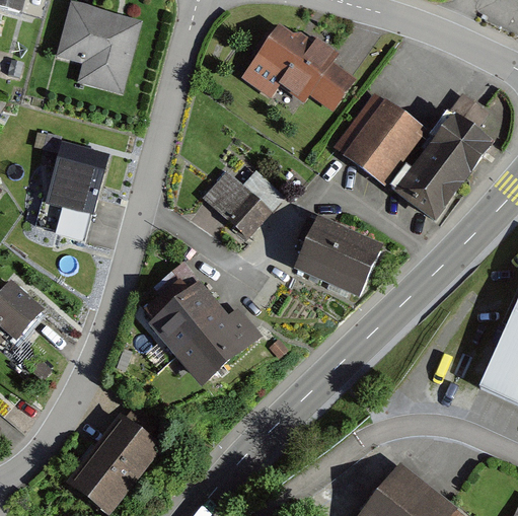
[(0,0),(0,4),(22,10),(24,0),(0,0)]
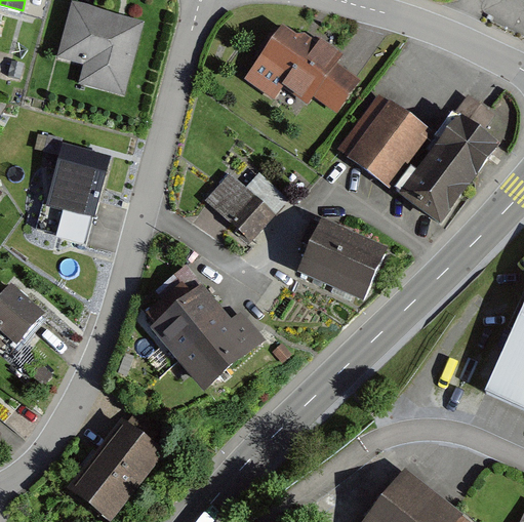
[(144,23),(72,4),(58,56),(82,63),(78,80),(125,91),(144,23)]
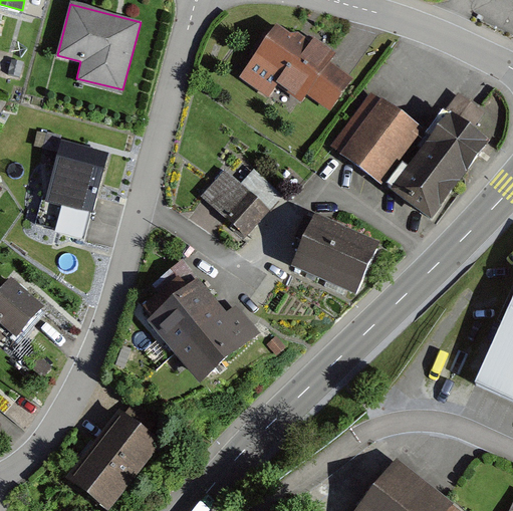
[(298,44),(273,26),(241,73),(269,93),(275,84),(300,102),(306,93),(328,107),(350,76),(328,61),(333,52),(306,33),(298,44)]
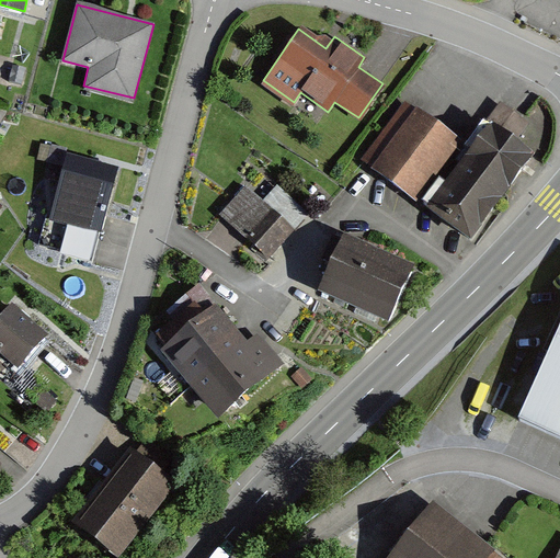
[(454,138),(407,104),(365,160),(412,195),(454,138)]
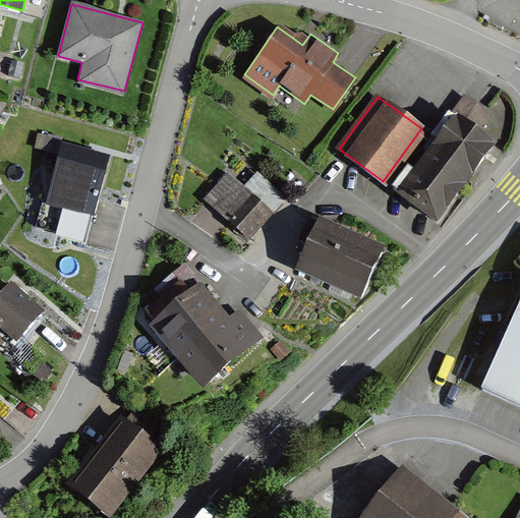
[(454,113),(449,110),(391,187),(439,222),(497,145),(473,127),(485,111),(466,98),(454,113)]
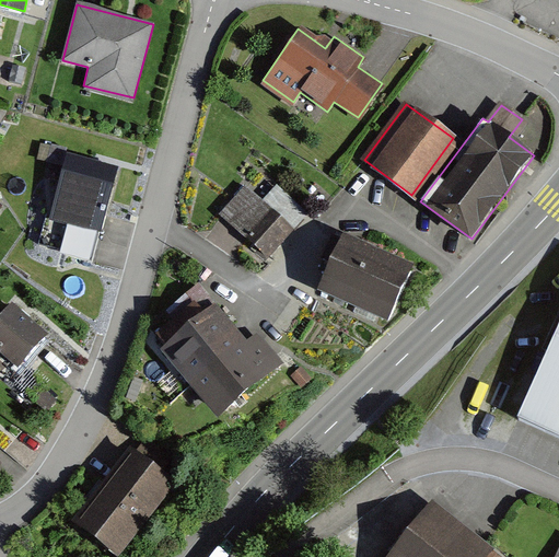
[(116,171),(60,158),(46,218),(102,231),(116,171)]
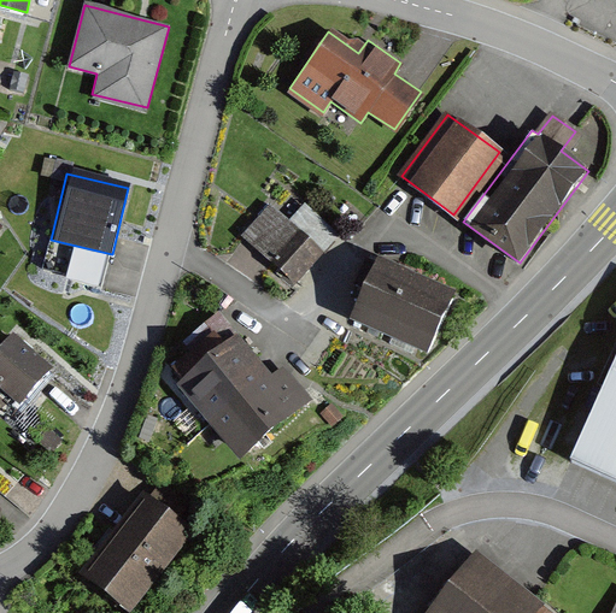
[(292,222),(273,205),(244,237),(295,283),(340,234),(308,205),(292,222)]
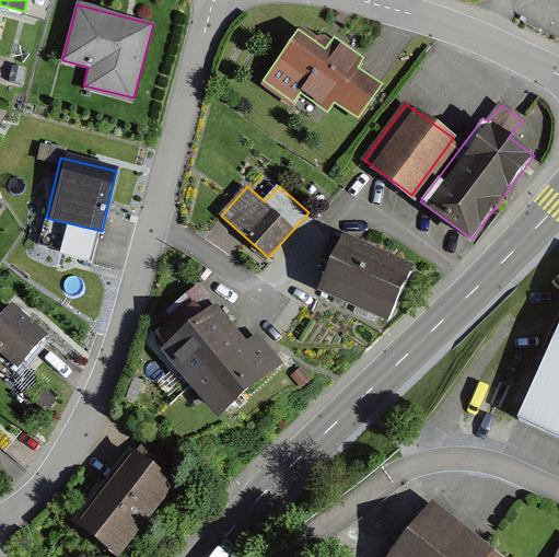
[(405,268),(333,239),(311,290),(383,320),(405,268)]
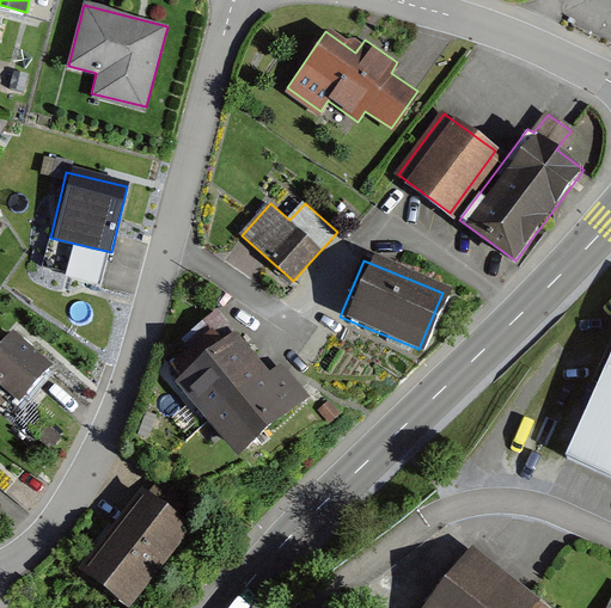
[(294,404),(220,311),(184,338),(190,345),(165,366),(232,452),(294,404)]
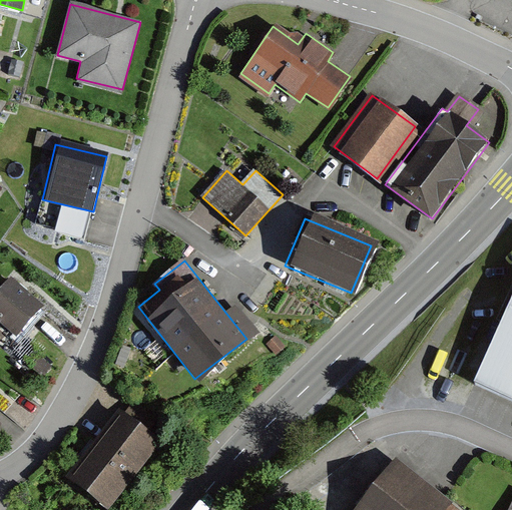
[(40,304),(12,279),(0,291),(0,321),(13,334),(40,304)]
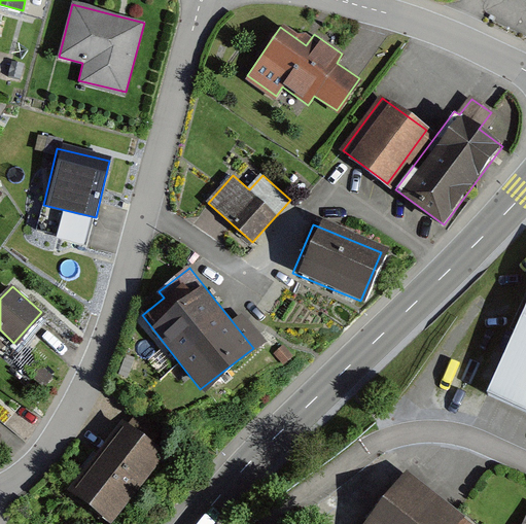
[(525,301),(484,395),(525,414),(525,301)]
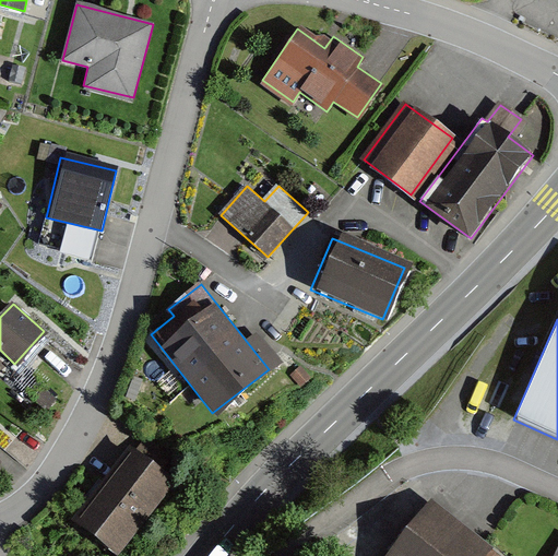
[(116,555),(174,485),(127,448),(68,522),(110,555),(116,555)]
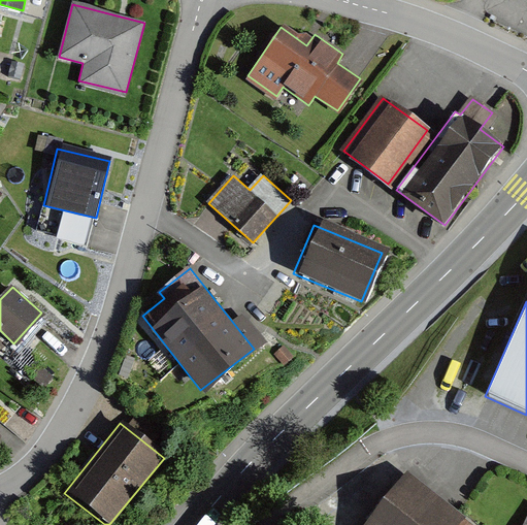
[(470,524),(408,472),(364,524),(470,524)]
